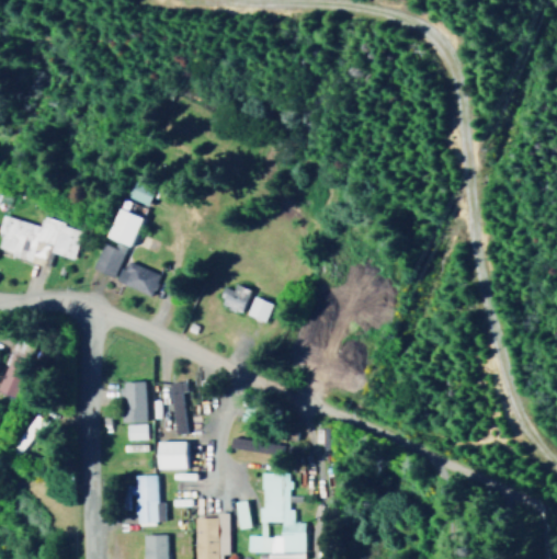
[(128,200),(150,204),(155,186),(133,182),(128,200)]
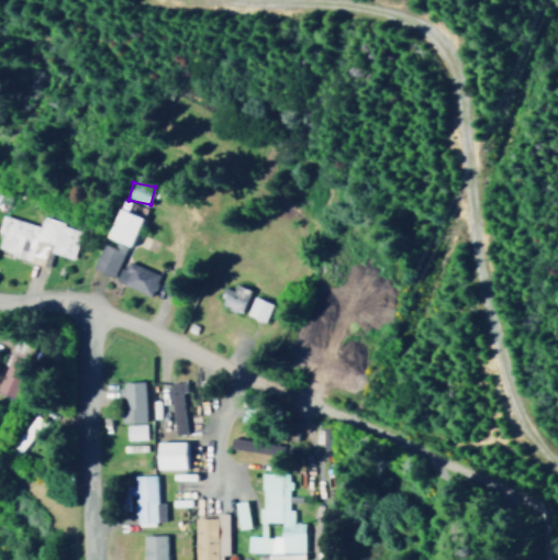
[(143,216),(119,209),(109,239),(133,247),(143,216)]
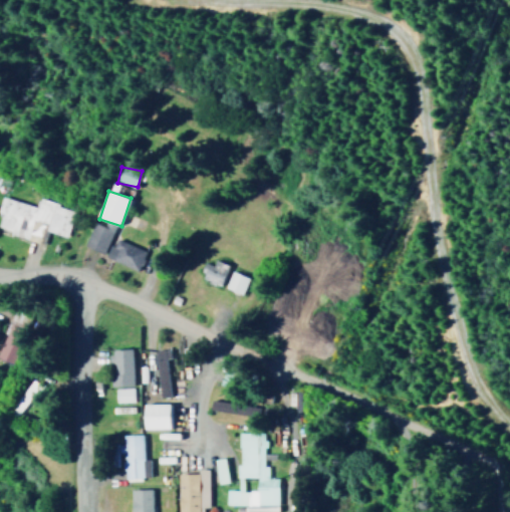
[(10,195),(45,207),(48,197),(67,204),(66,206),(82,212),(74,235),(54,228),(56,223),(41,218),(35,238),(18,232),(19,229),(7,224),(10,215),(4,213),(10,195)]
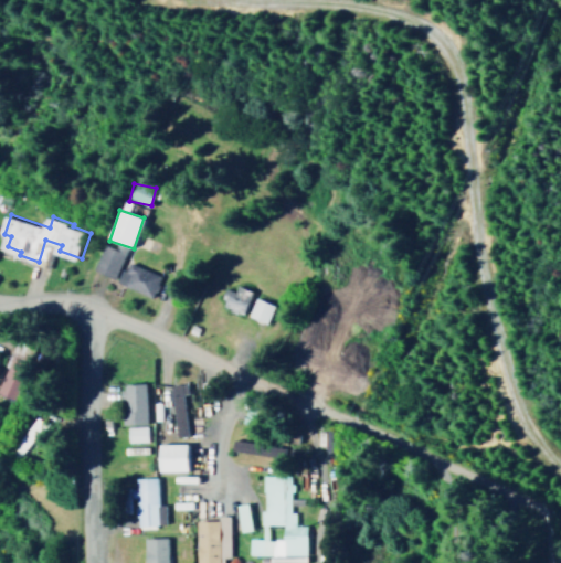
[(114,243),(135,252),(124,277),(103,268),(114,243)]
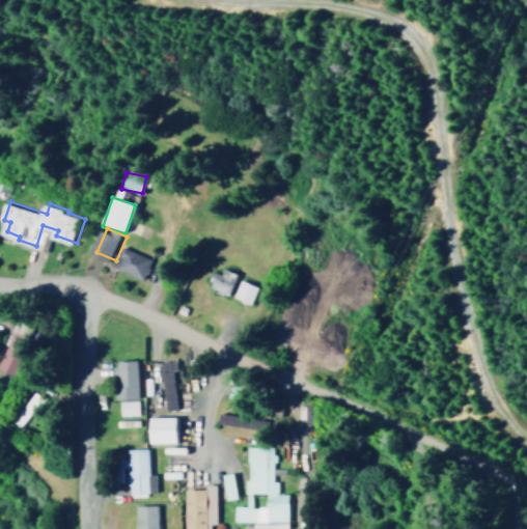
[(129,246),(159,258),(149,278),(117,265),(122,253),(125,254),(129,246)]
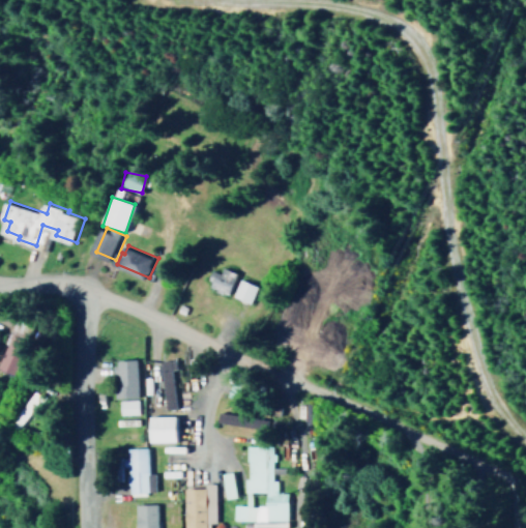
[(238,274),(224,268),(222,274),(213,272),(208,288),(230,296),(238,274)]
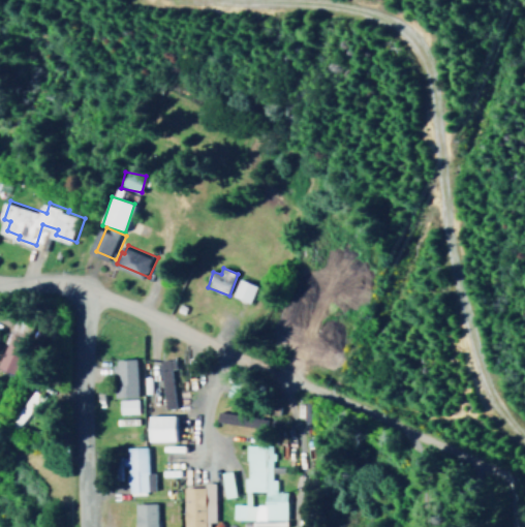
[(257,286),(240,279),(233,299),(251,305),(257,286)]
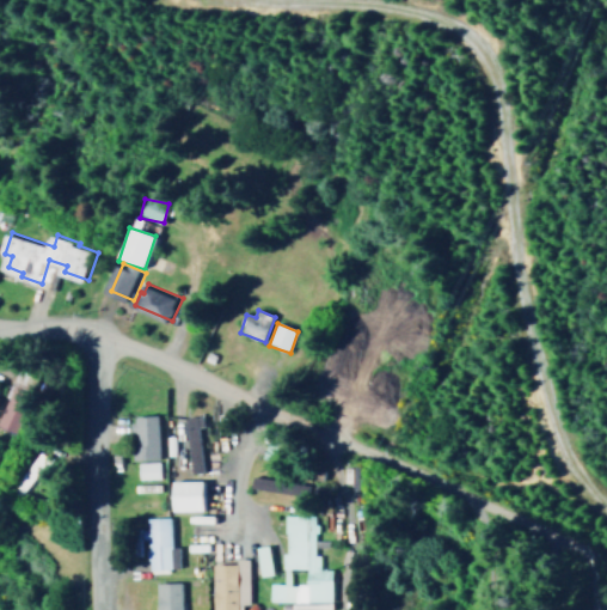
[(0,415),(0,427),(14,434),(40,382),(20,372),(0,415)]
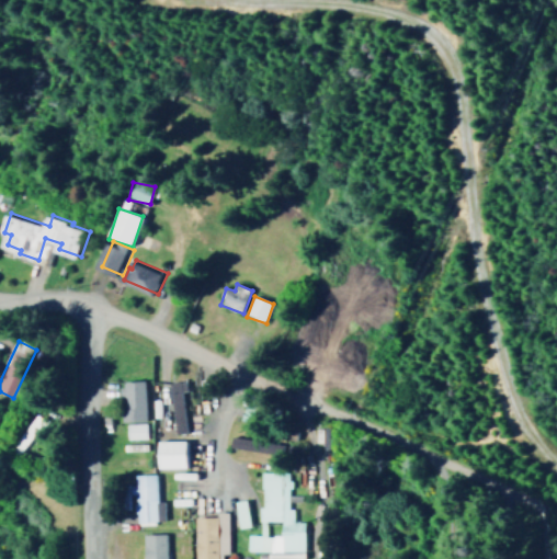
[(123,397),(124,423),(147,423),(145,381),(122,383),(123,397)]
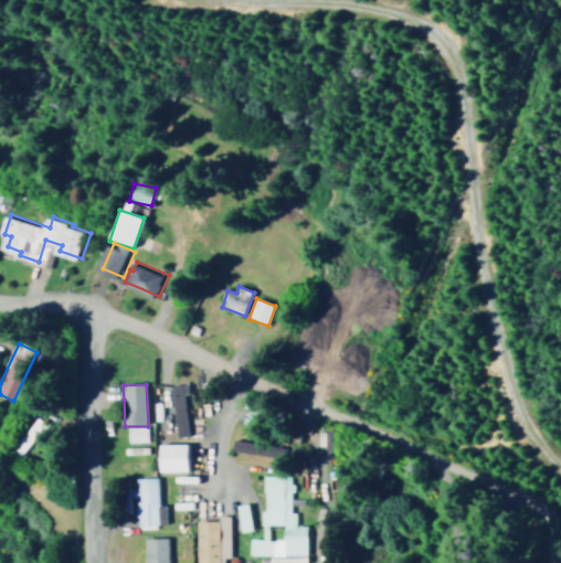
[(173,386),(175,438),(188,438),(187,395),(190,395),(189,386),(173,386)]
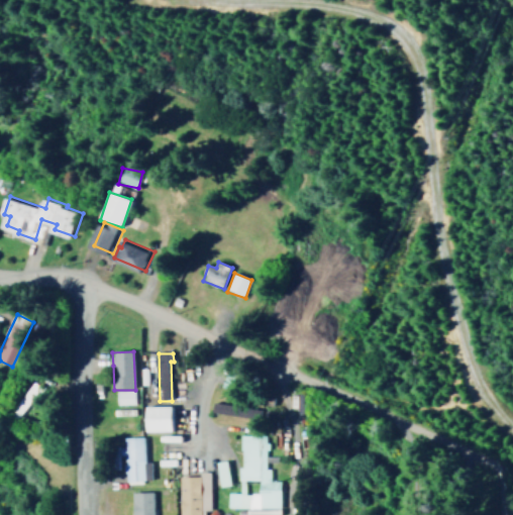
[(44,393),(37,385),(9,410),(17,418),(44,393)]
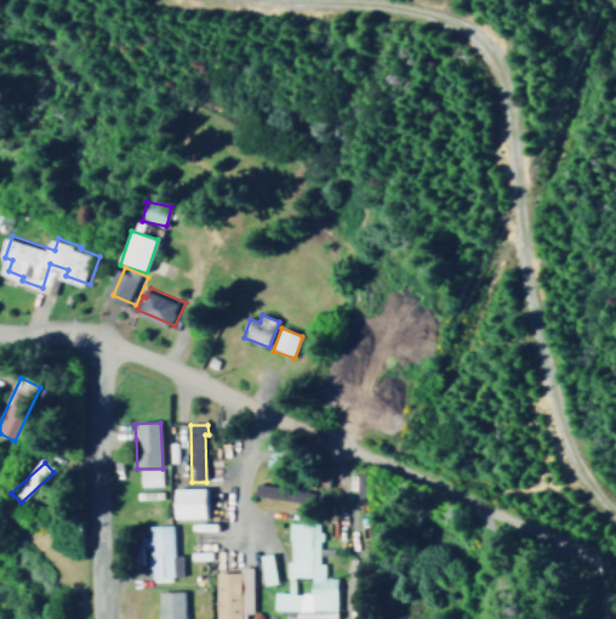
[(163,488),(163,470),(141,471),(141,489),(163,488)]
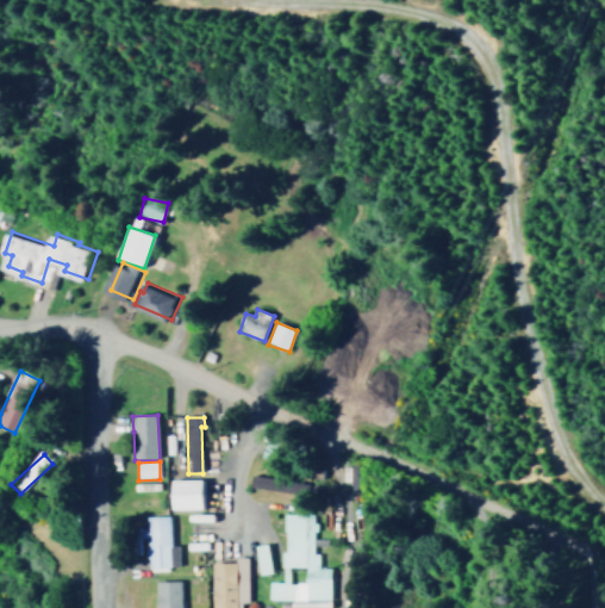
[(173,481),(173,510),(204,510),(204,481),(173,481)]
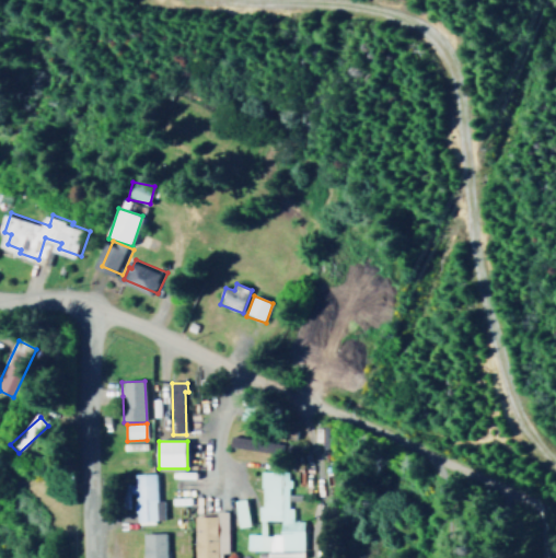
[(145,473),(164,472),(166,518),(147,519),(146,511),(143,511),(143,501),(146,501),(146,492),(141,492),(140,484),(145,483),(145,473)]
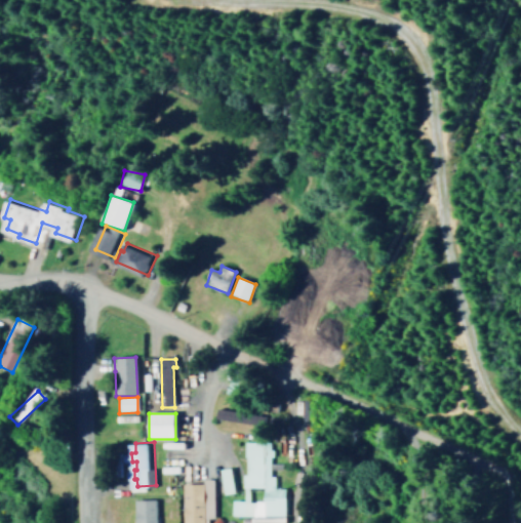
[(285,522),(286,490),(275,490),(275,478),(271,478),(271,443),(244,443),(244,503),(232,503),(232,518),(252,518),(252,522),(285,522)]
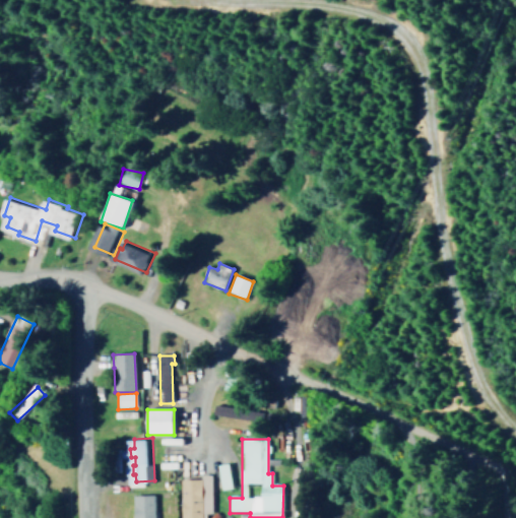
[(219,465),(221,491),(232,490),(230,465),(219,465)]
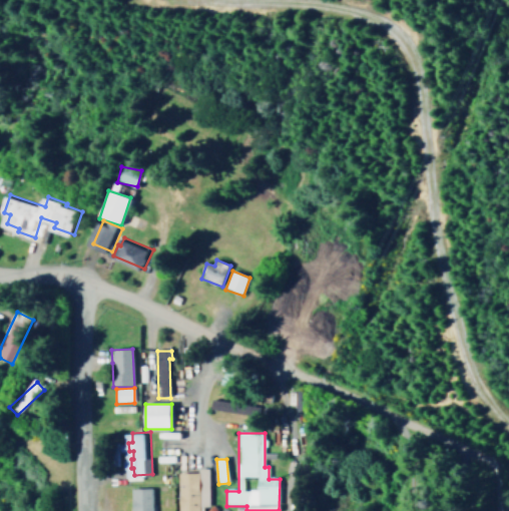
[(187,510),(188,471),(207,471),(207,510),(187,510)]
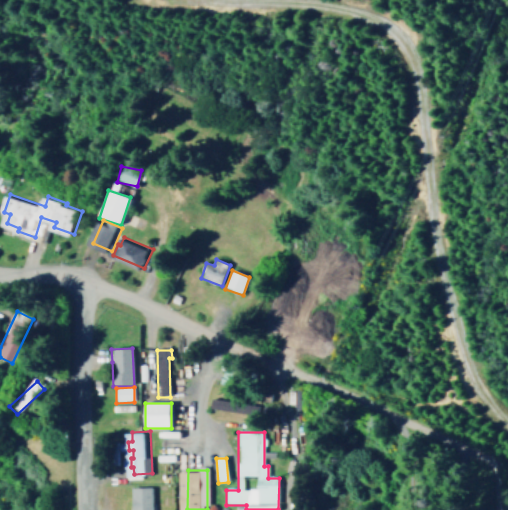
[(160,485),(160,495),(168,494),(168,509),(139,509),(139,486),(160,485)]
